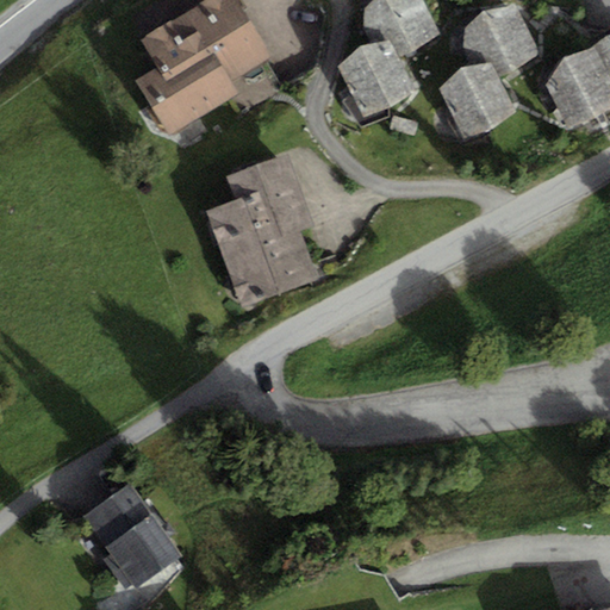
[(155,72),(137,81),(167,132),(238,91),(230,78),(271,55),(238,0),(216,0),(139,44),(155,72)]
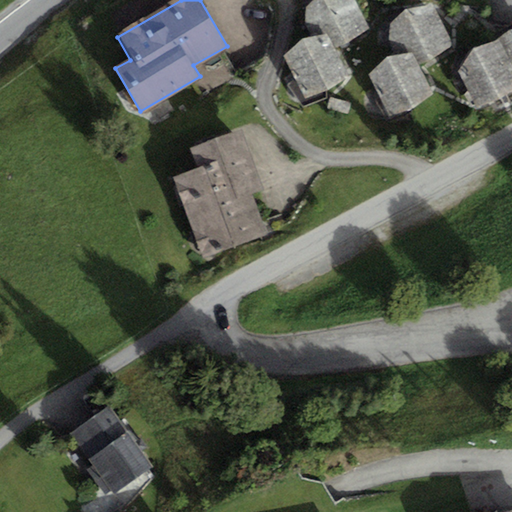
[(313,0),(306,7),(305,22),(308,38),(326,35),(333,49),(369,30),(354,0),(313,0)]
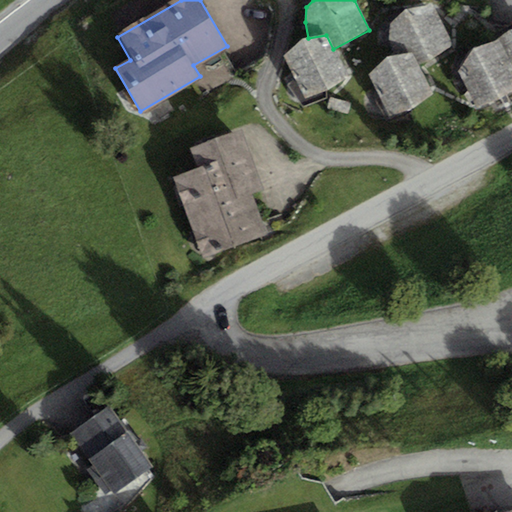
[(405,11),(391,25),(389,40),(392,56),(411,52),(418,67),(453,47),(433,5),(405,11)]
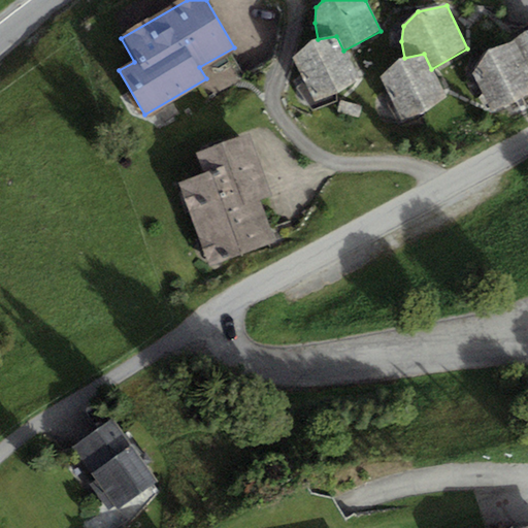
[(527,31),(525,32),(513,43),(527,72),(527,31)]
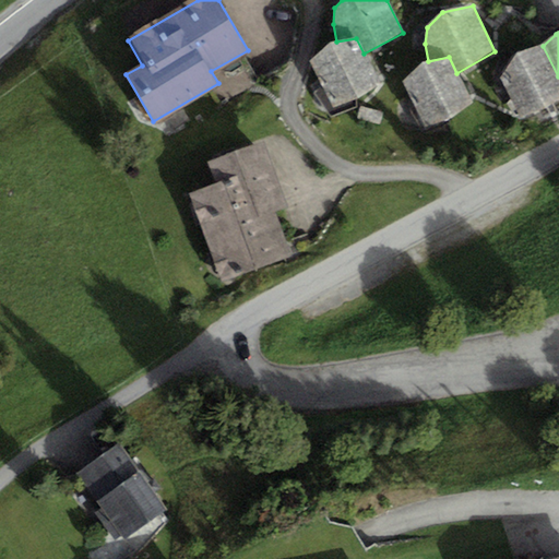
[(356,38),(336,42),(330,43),(311,61),(332,107),(356,99),(379,85),(364,54),(356,38)]
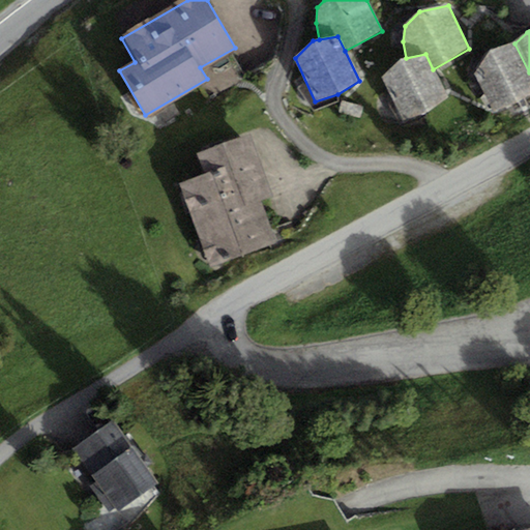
[(529,95),(529,72),(514,43),(491,51),(474,75),(494,113),(529,95)]
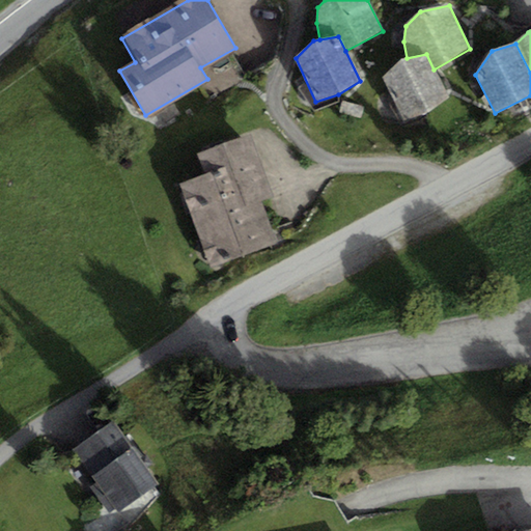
[(426,54),(407,58),(401,59),(383,77),(403,120),(426,113),(448,99),(434,70),(426,54)]
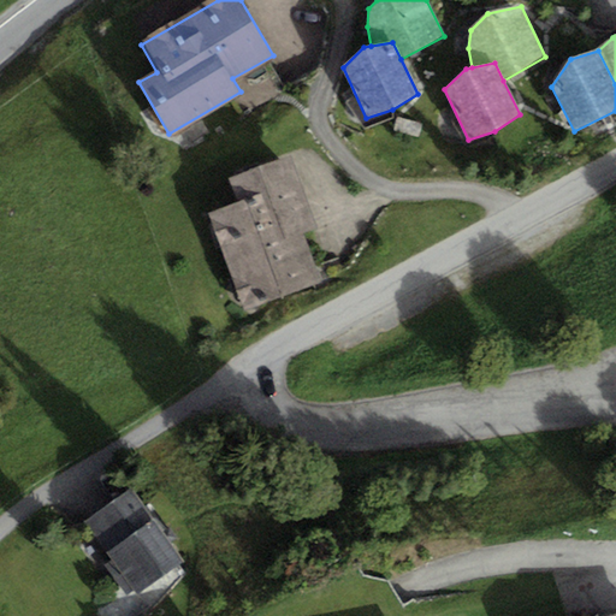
[(238,202),(207,213),(243,312),(320,284),(302,235),(318,229),(291,157),(230,179),(238,202)]
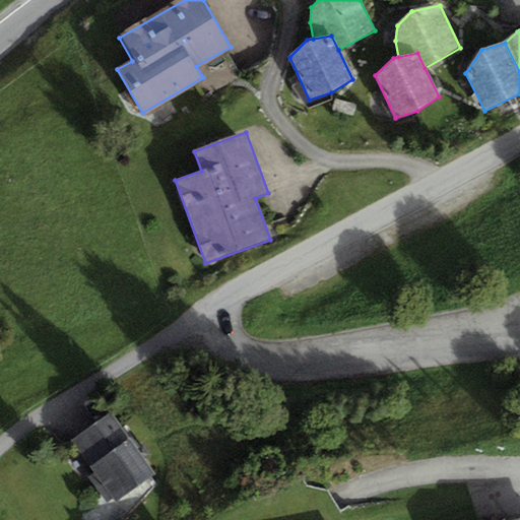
[(110,412),(72,441),(95,471),(88,476),(108,502),(112,499),(116,503),(155,473),(110,412)]
